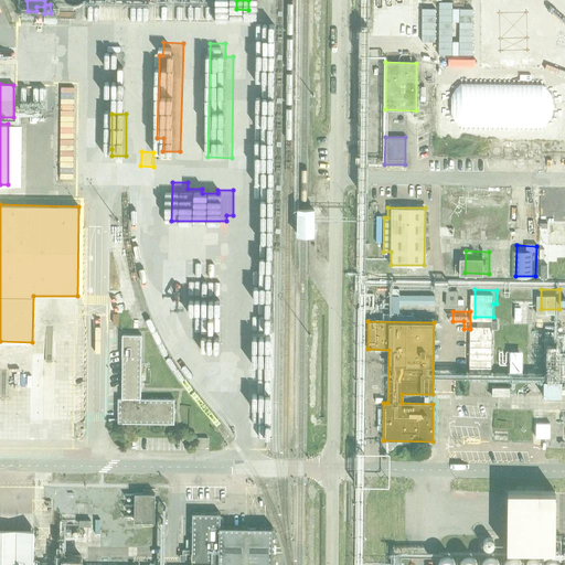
[(496,369),(496,356),(496,321),(473,322),(473,369),(496,369)]
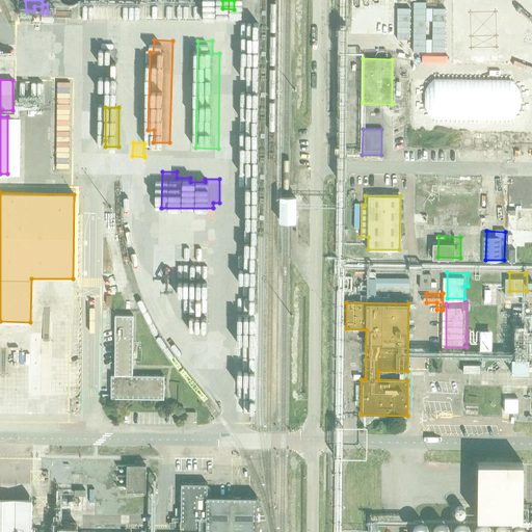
[(164,375),(132,375),(133,315),(114,315),(113,375),(110,375),(110,398),(163,399),(164,375)]
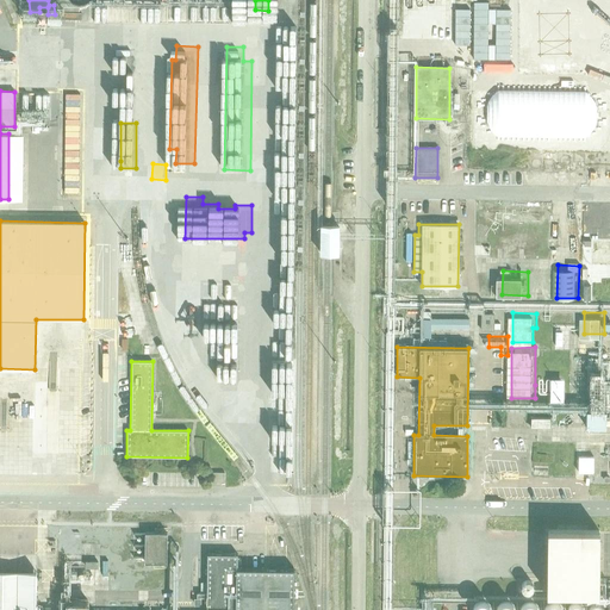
[(556,403),(585,403),(585,381),(571,381),(571,372),(556,372),(556,403)]
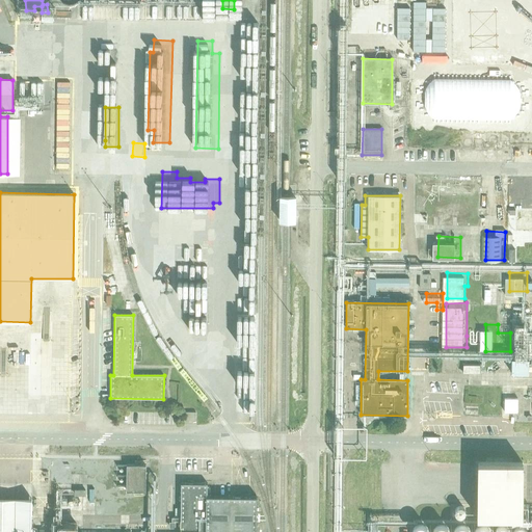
[(531,350),(531,326),(524,326),(524,346),(515,346),(515,350),(531,350)]
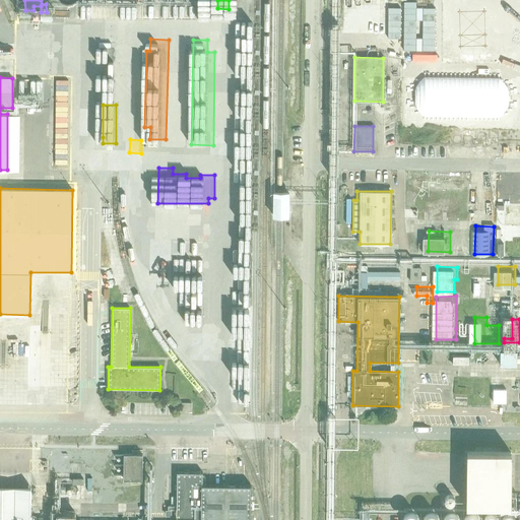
[(463,321),(462,333),(470,334),(471,321),(463,321)]
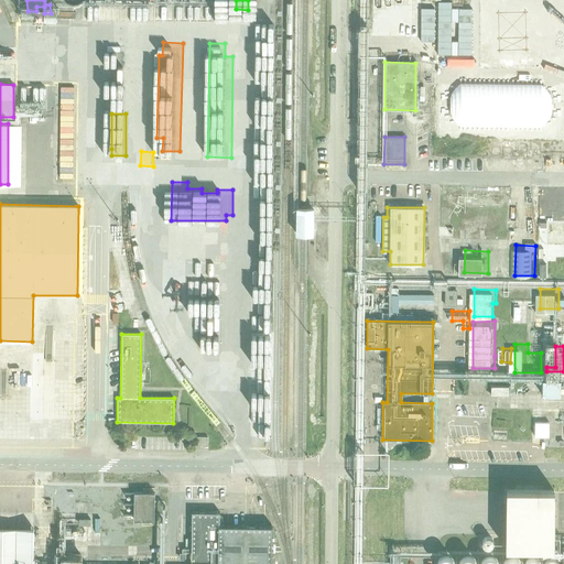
[(23,366),(14,366),(14,379),(23,379),(23,366)]
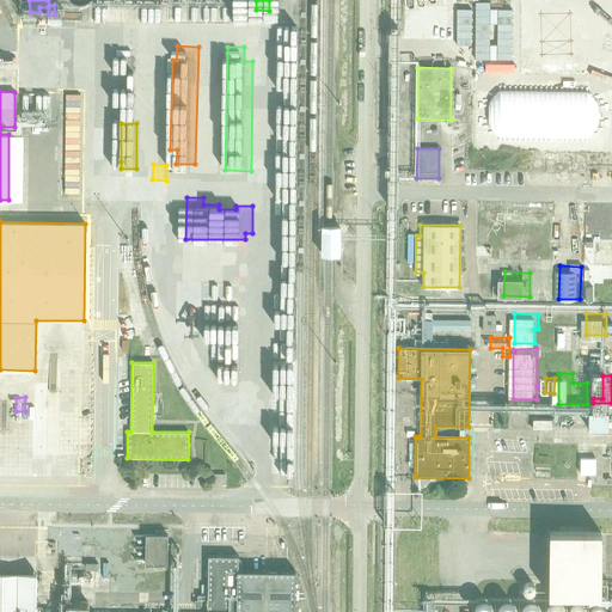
[(611,403),(597,404),(597,428),(611,427),(611,403)]
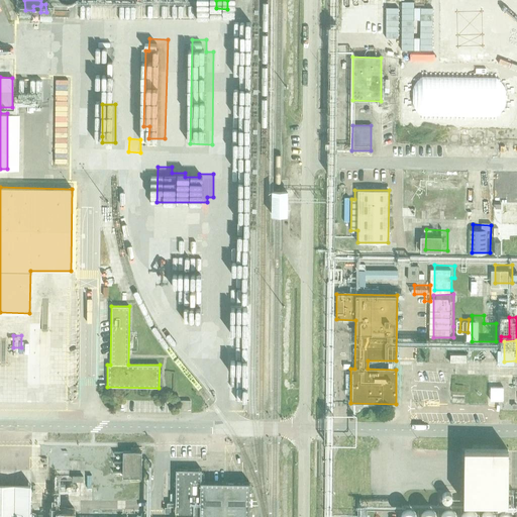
[(471,350),(454,349),(453,360),(470,362),(471,350)]
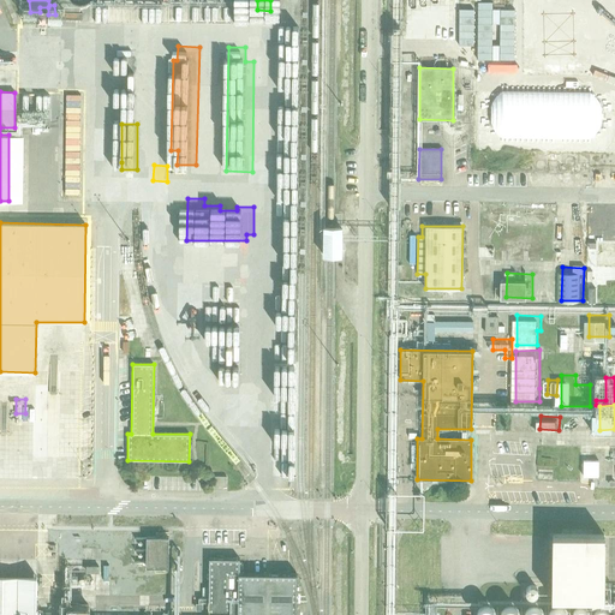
[(228,482),(230,472),(219,471),(219,482),(228,482)]
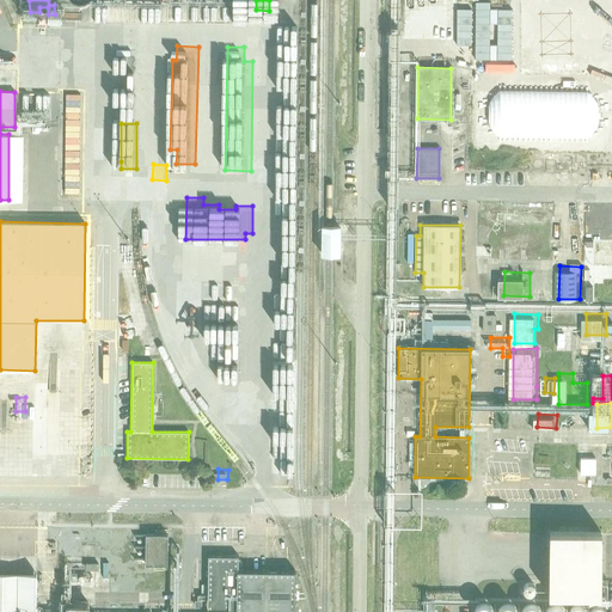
[(173,562),(175,527),(153,526),(152,561),(173,562)]
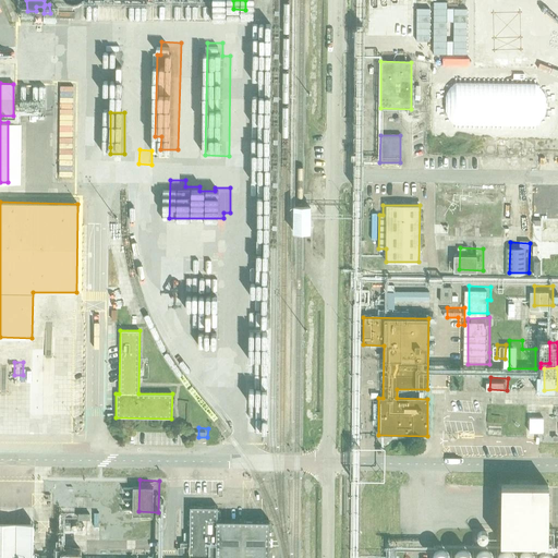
[(500,543),(547,543),(548,485),(500,484),(500,543)]
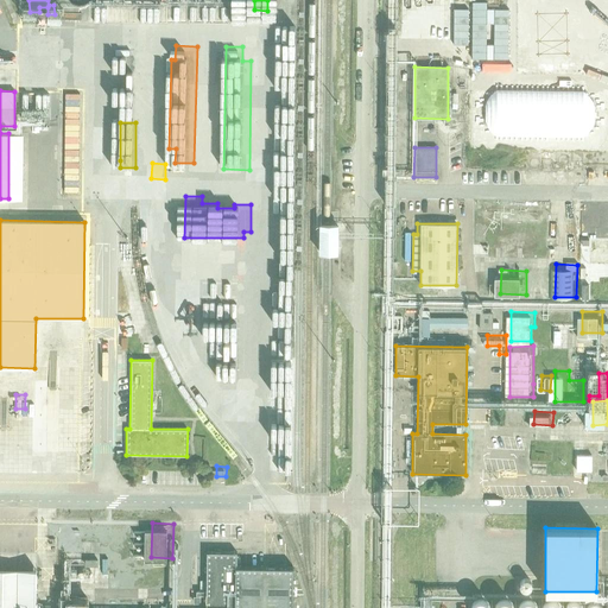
[(236,567),(236,552),(207,552),(206,607),(292,607),(293,568),(236,567)]
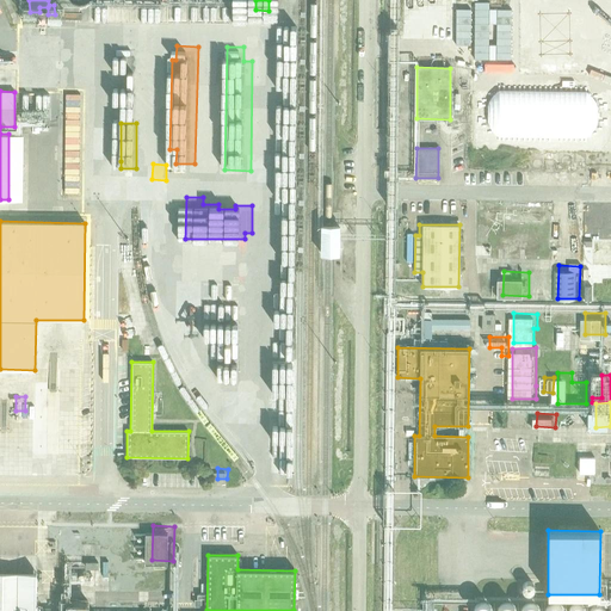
[(47,561),(0,561),(0,603),(47,604),(47,561)]
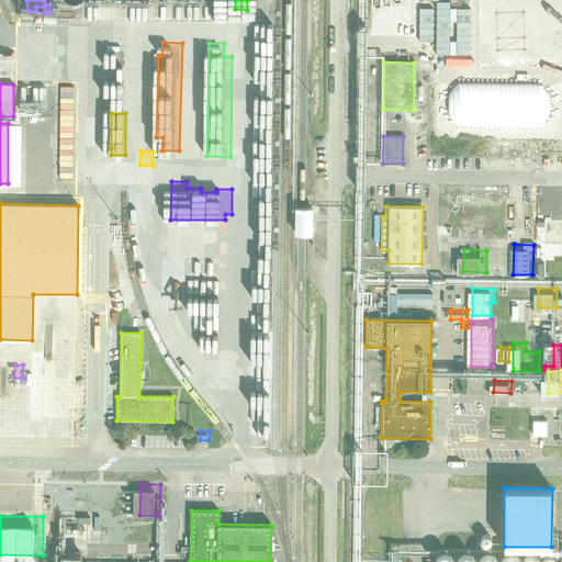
[(433,534),(406,532),(405,543),(431,544),(433,534)]
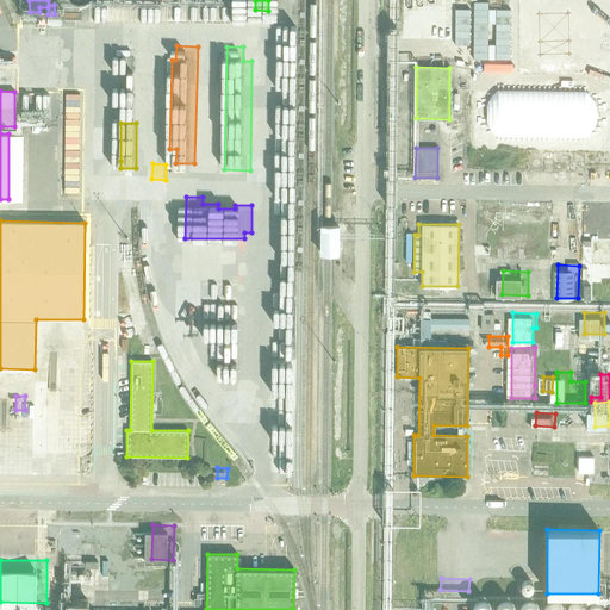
[(536,589),(530,601),(543,609),(551,597),(536,589)]
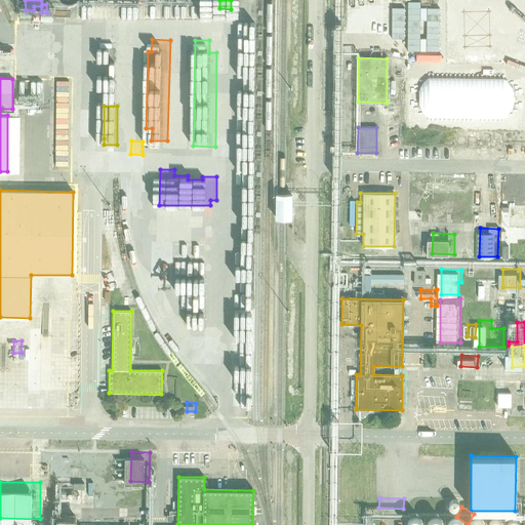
[(432,523),(432,508),(413,510),(414,524),(432,523)]
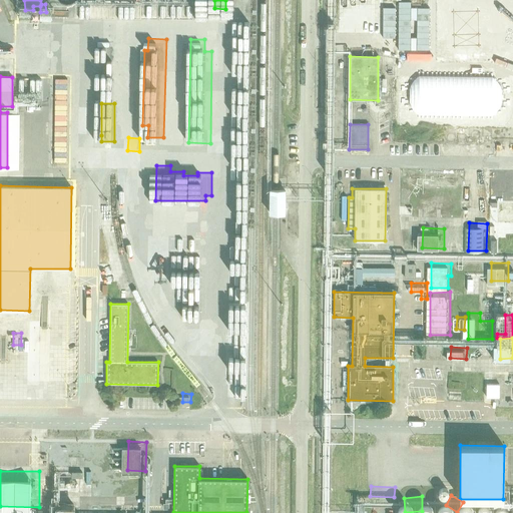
[(512,512),(512,498),(500,500),(501,512),(512,512)]
